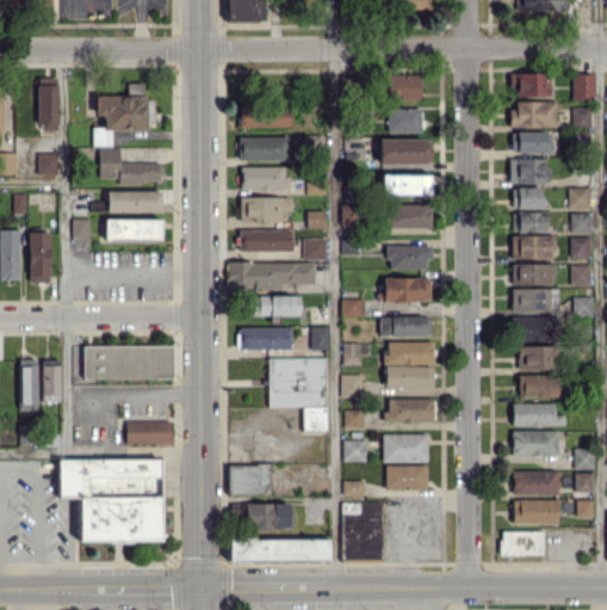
[(266,19),(265,0),(228,0),(229,20),(266,19)]
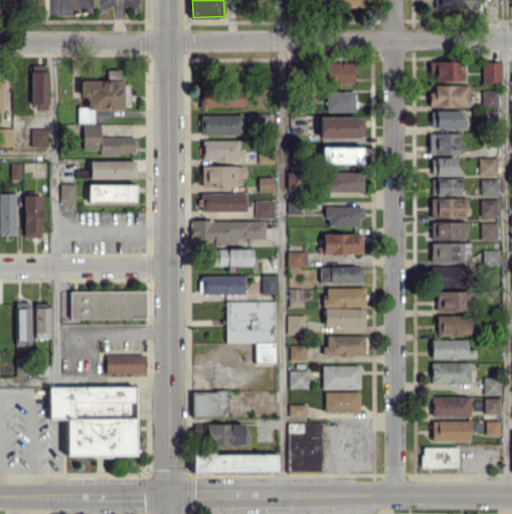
[(321,0),(321,7),(364,8),(363,0),(321,0)]
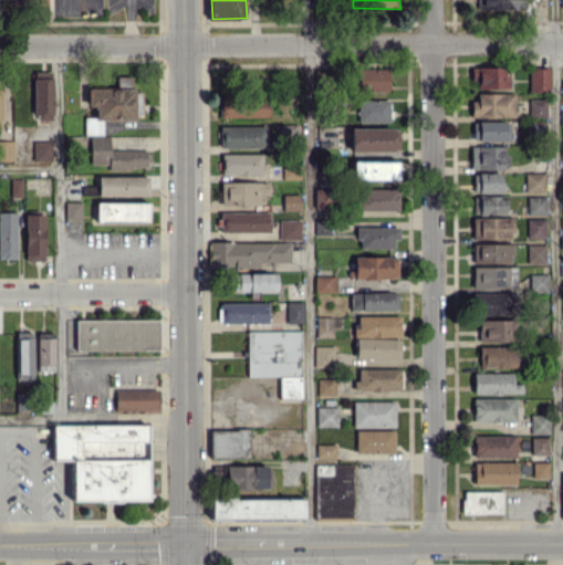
[(479,0),(480,11),(525,10),(524,0),(479,0)]
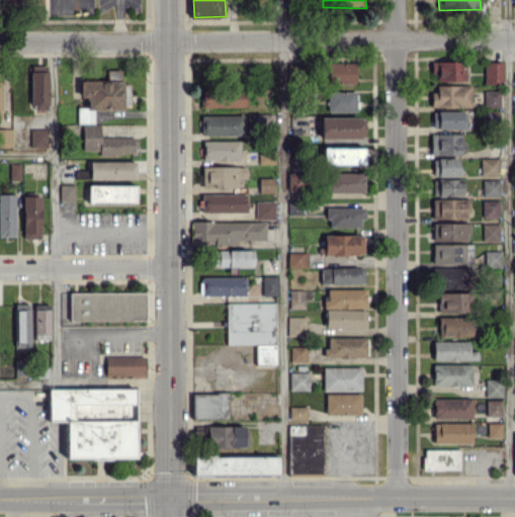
[(467,82),(467,62),(432,63),(432,75),(438,75),(438,82),(467,82)]
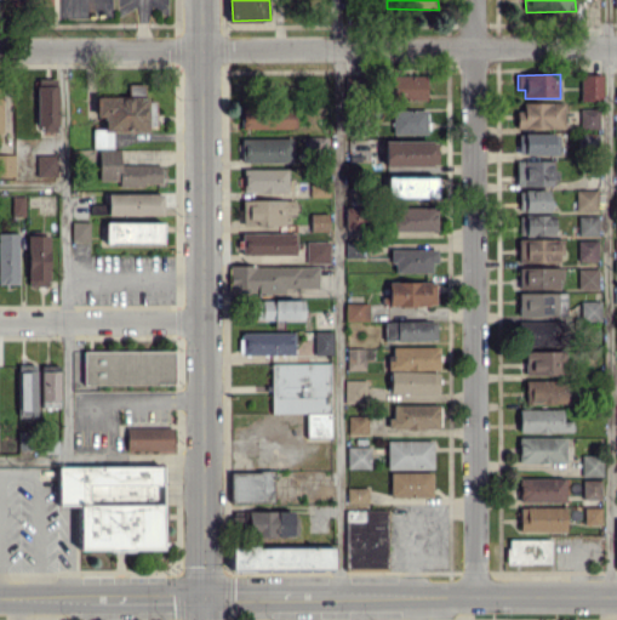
[(429,75),(390,77),(392,102),(429,101),(429,75)]
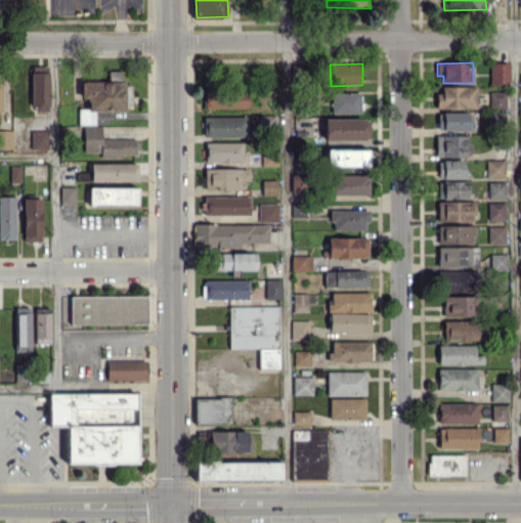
[(493,85),(511,85),(511,63),(493,63),(493,85)]
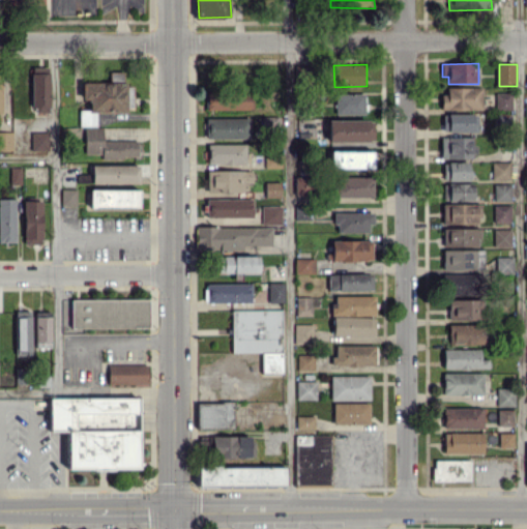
[(35,114),(52,114),(51,68),(34,68),(35,114)]
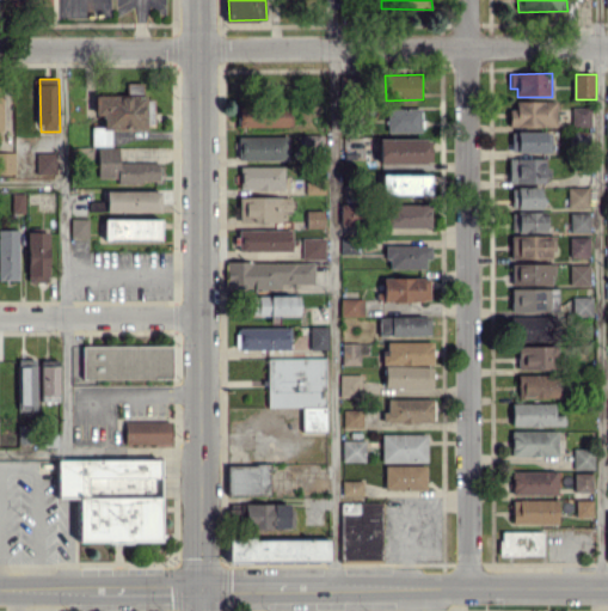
[(146,130),(146,84),(128,84),(128,96),(96,96),(97,116),(104,116),(105,128),(93,128),(94,147),(99,147),(99,178),(120,178),(120,184),(161,183),(161,163),(121,163),(121,148),(114,148),(114,130),(146,130)]
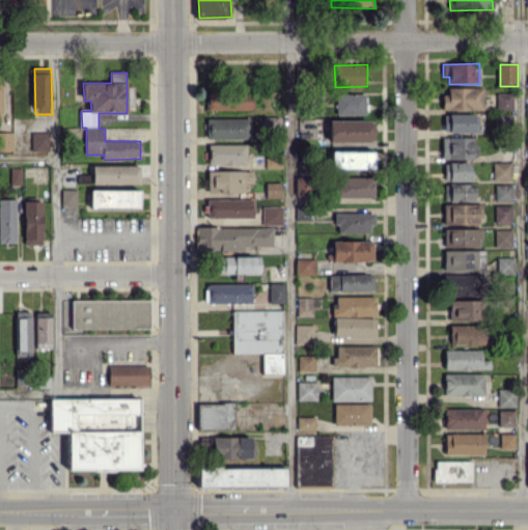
[(484,88),(446,88),(446,111),(484,110),(484,88)]
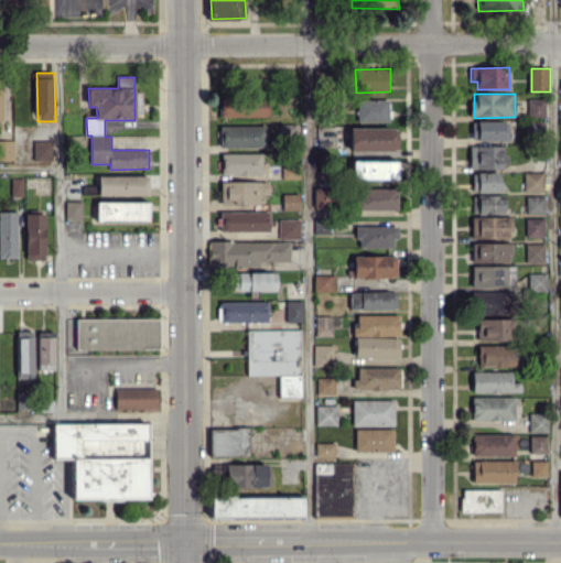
[(222,117),(269,118),(270,99),(222,98),(222,117)]
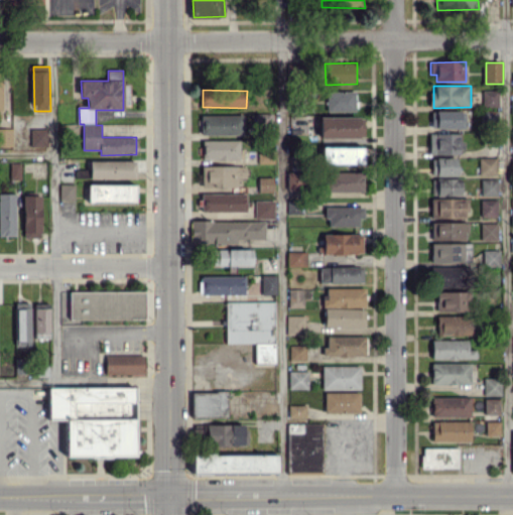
[(500,109),(500,92),(485,91),(485,108),(500,109)]
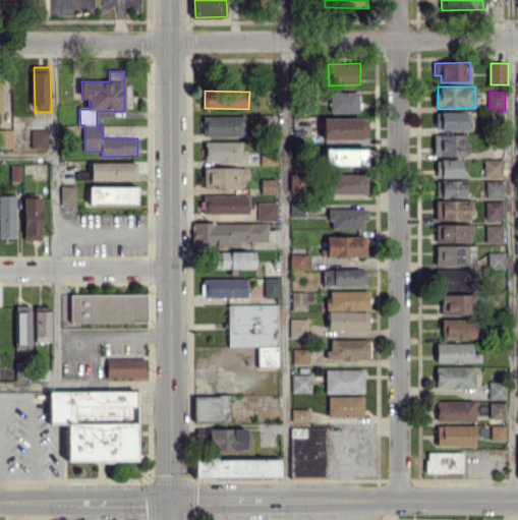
[(332,112),(361,112),(361,93),(332,93),(332,112)]
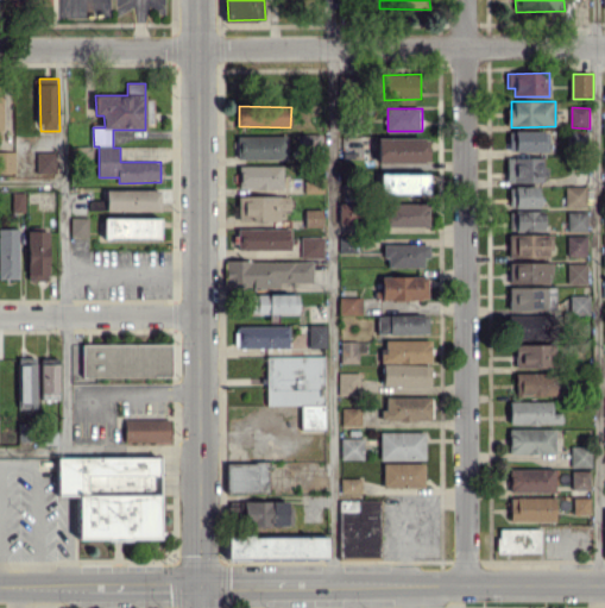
[(552,152),(550,131),(511,132),(511,152),(552,152)]
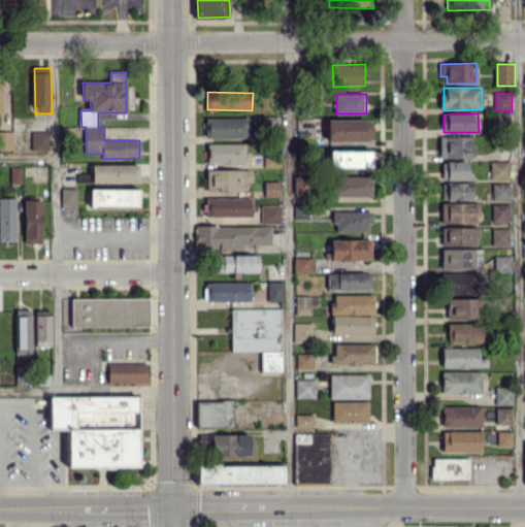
[(251,119),(207,119),(207,139),(251,138),(251,119)]
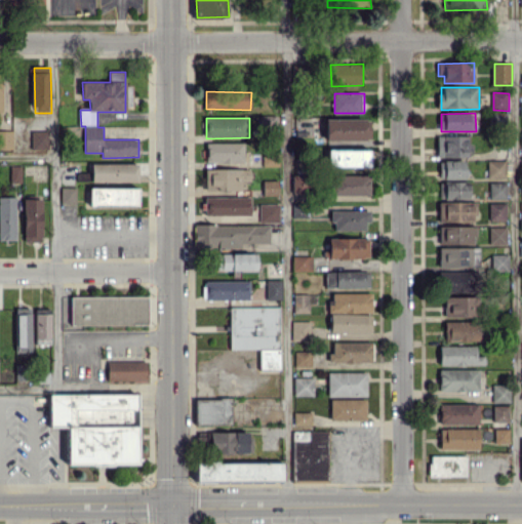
[(372,119),(327,120),(327,142),(372,140),(372,119)]
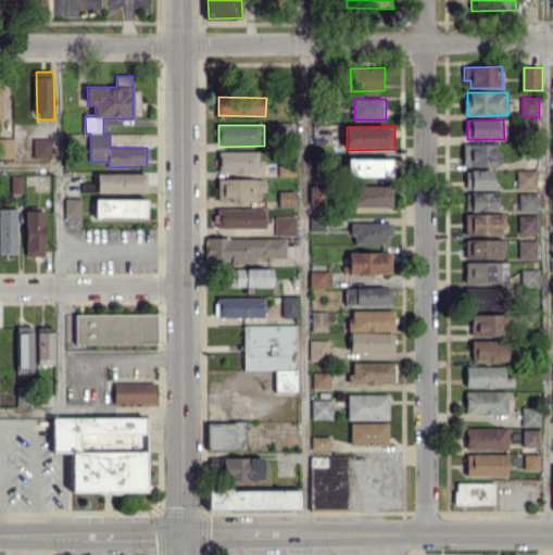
[(0,159),(15,159),(15,139),(0,138),(0,159)]
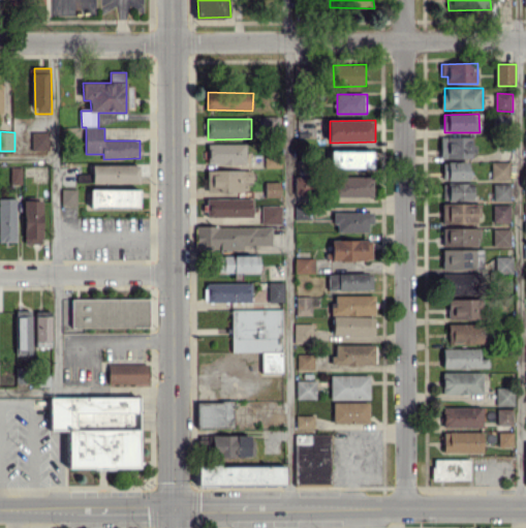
[(33,151),(50,151),(50,132),(34,132),(33,151)]
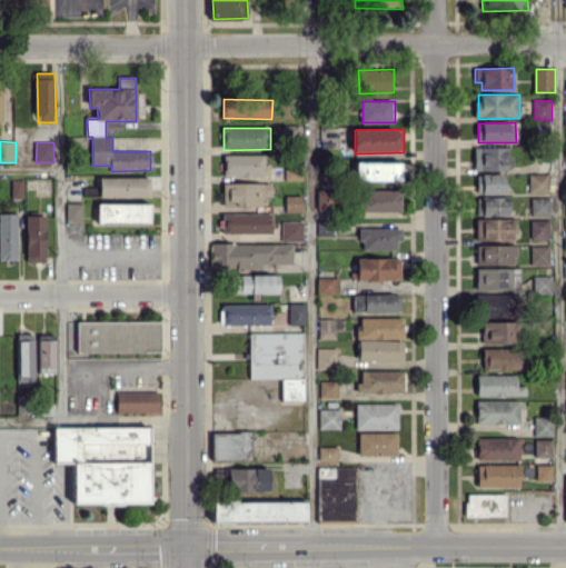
[(476,170),(513,171),(513,157),(509,157),(509,148),(476,147),(476,170)]
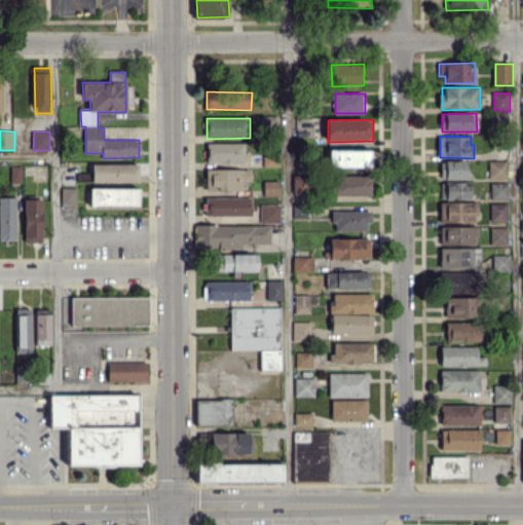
[(248,144),(209,144),(209,163),(248,163),(248,144)]
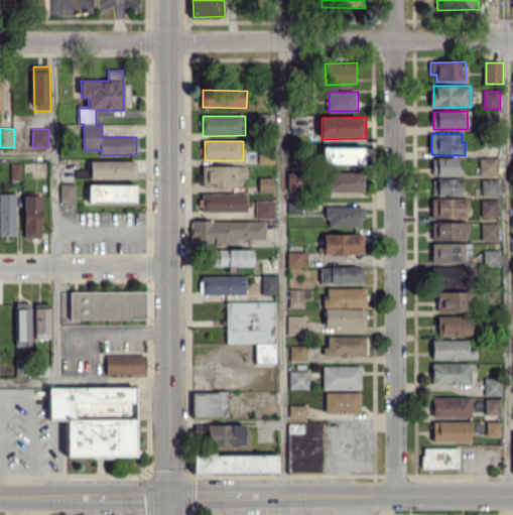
[(364,147),(324,147),(324,165),(365,164),(364,147)]
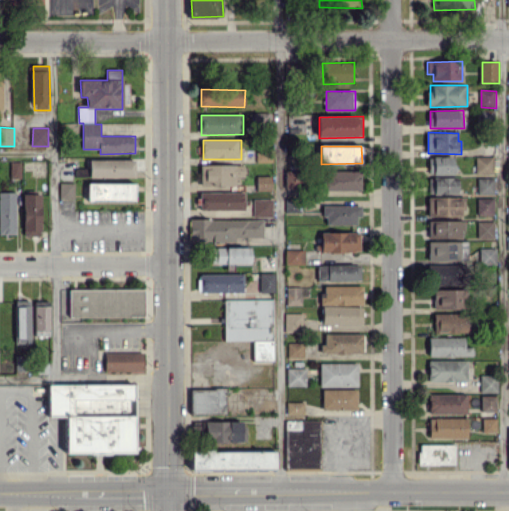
[(273,163),(273,151),(258,151),(258,162),(273,163)]
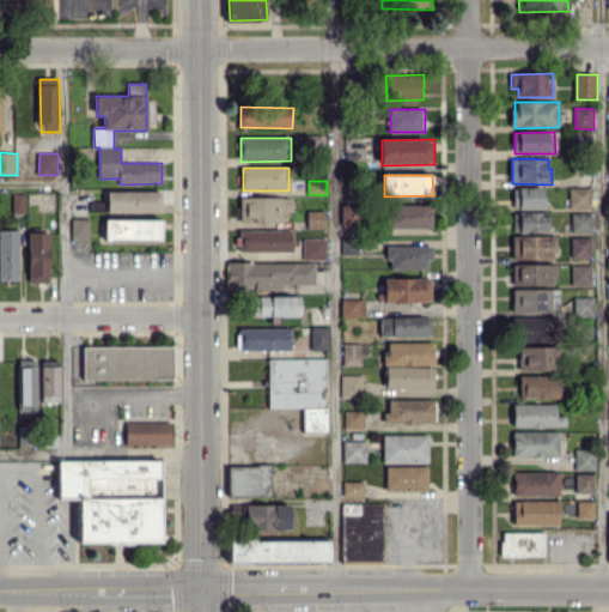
[(515,189),(515,210),(544,210),(544,188),(515,189)]
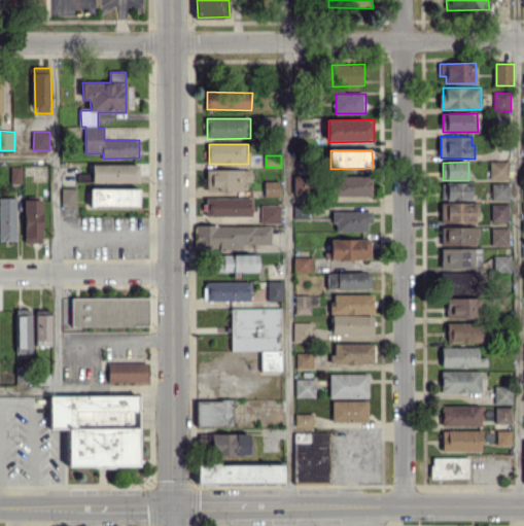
[(509,162),(491,162),(492,179),(510,179),(509,162)]
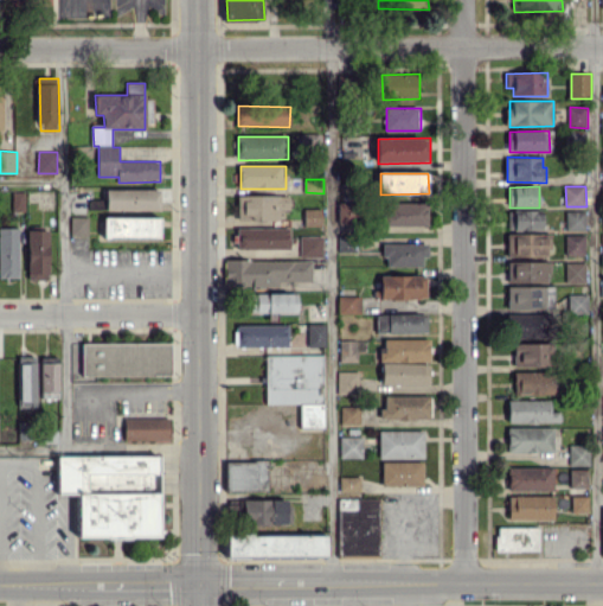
[(161,190),(107,190),(107,201),(92,199),(92,210),(161,211),(161,190)]
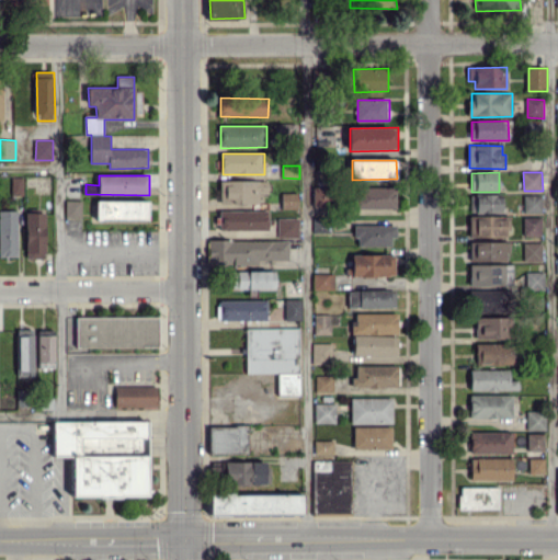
[(260,204),(260,194),(269,194),(269,181),(221,181),(221,205),(260,204)]
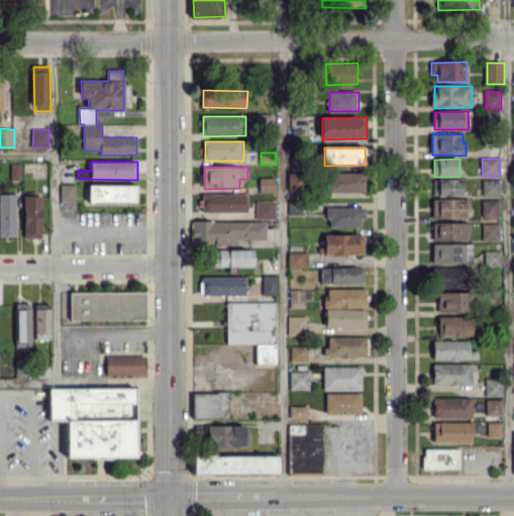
[(366,193),(366,173),(327,174),(327,193),(366,193)]
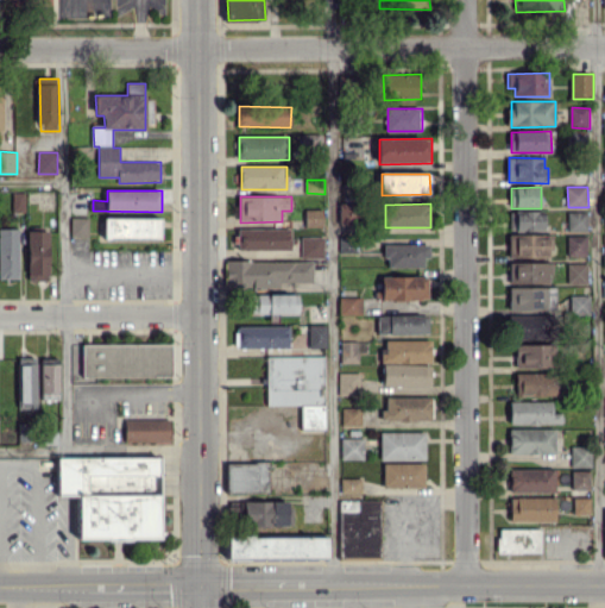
[(341,225),(364,225),(365,205),(341,205),(341,225)]
